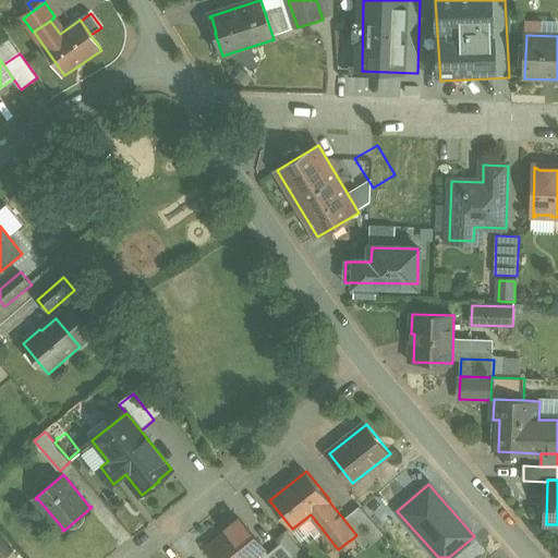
[(371,519),(361,507),(344,520),(356,535),(355,536),(366,549),(385,534),(371,519)]
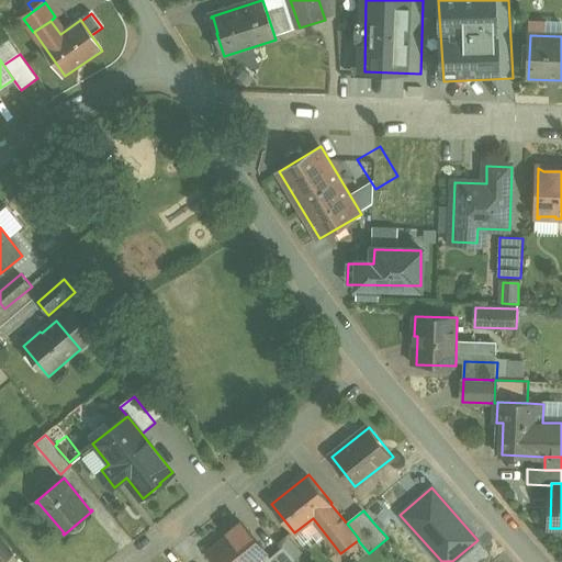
[(254,561),(267,552),(245,525),(242,521),(229,531),(233,535),(211,552),(218,561),(254,561)]
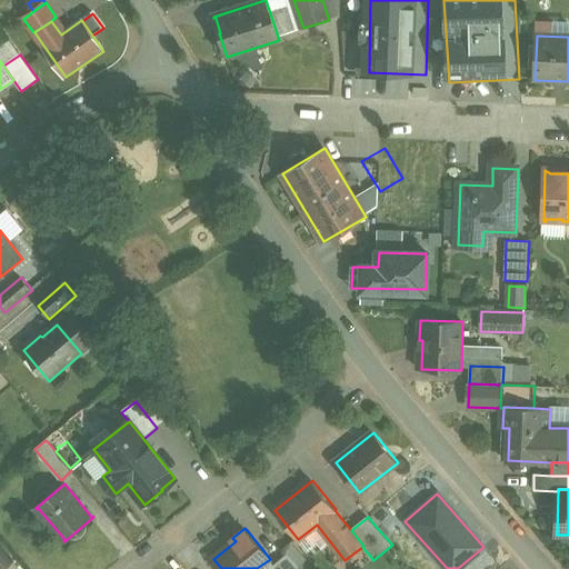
[(5,568),(16,561),(0,542),(0,568),(5,568)]
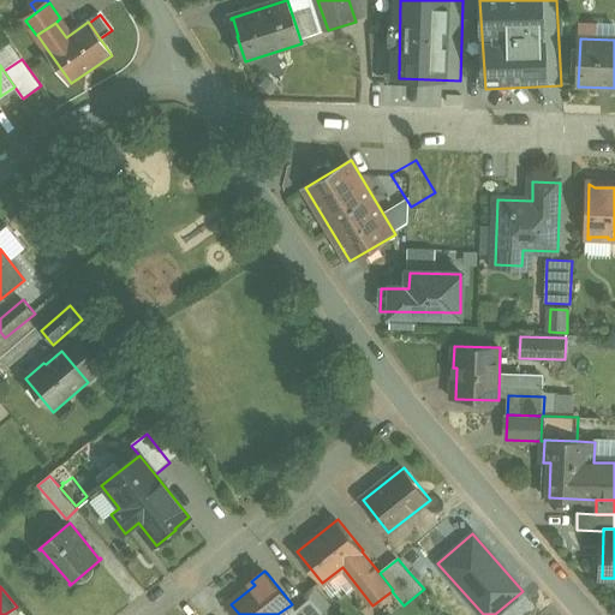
[(323,614),(310,599),(297,611),(299,614),(323,614)]
